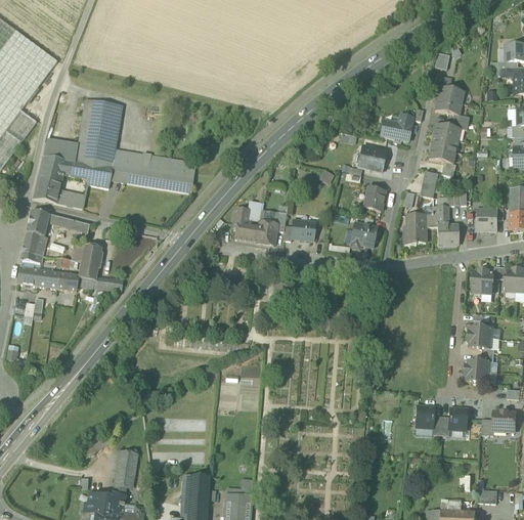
[(56,60),(0,17),(0,169),(1,169),(36,122),(20,110),(56,60)]
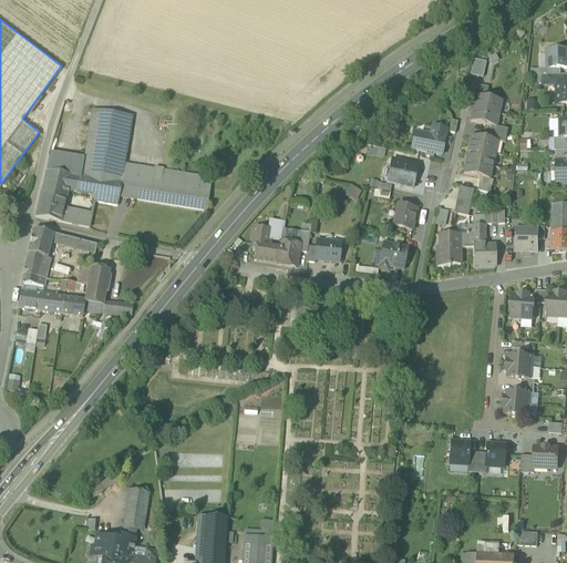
[(548,58),(548,65),(560,65),(565,65),(566,64),(566,47),(547,48),(547,49),(546,49),(546,58),(548,58)]
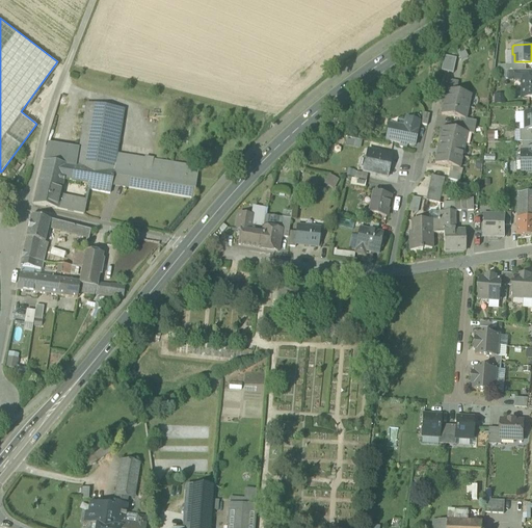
[(456,55),(444,53),(441,68),(453,70),(456,55)]
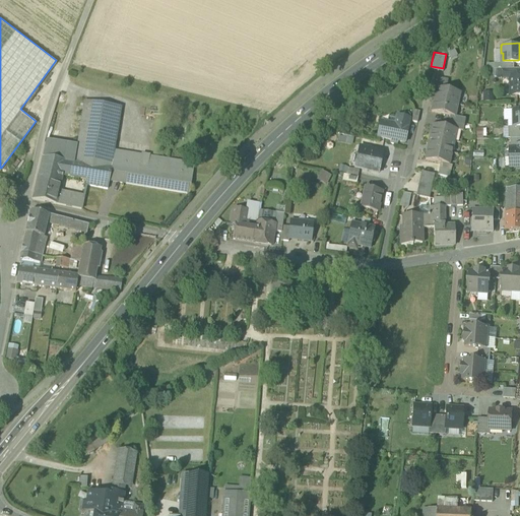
[(502,66),(502,75),(511,75),(511,74),(519,74),(519,66),(514,66),(502,66)]
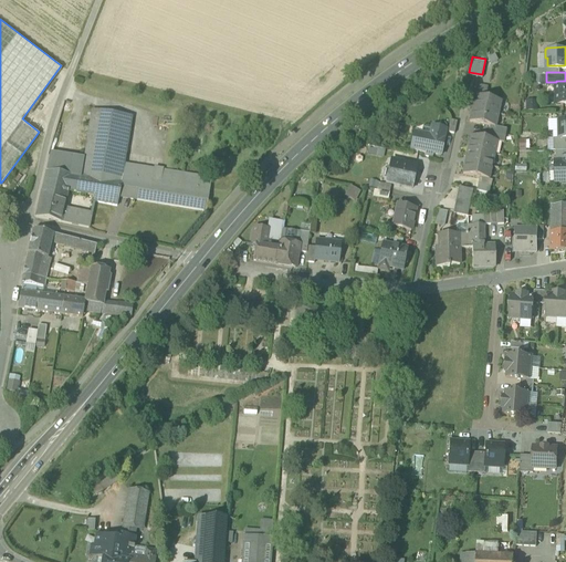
[(565,101),(565,102),(565,81),(556,81),(556,82),(556,101),(565,101)]
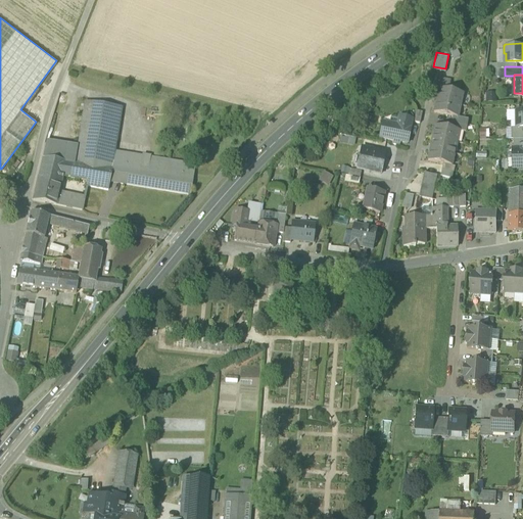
[(439,86),(448,88),(449,80),(440,78),(439,86)]
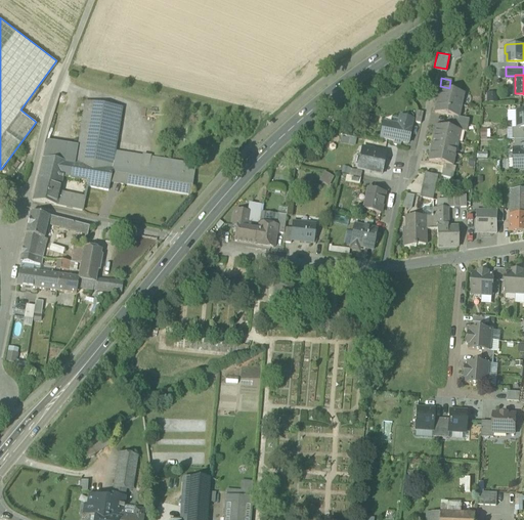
[(439,86),(437,97),(461,102),(464,91),(449,88),(440,86),(439,86)]
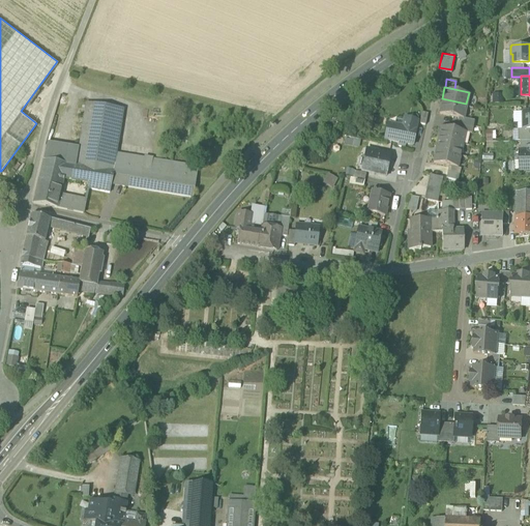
[(464,116),(466,104),(442,98),(439,111),(459,115),(464,116)]
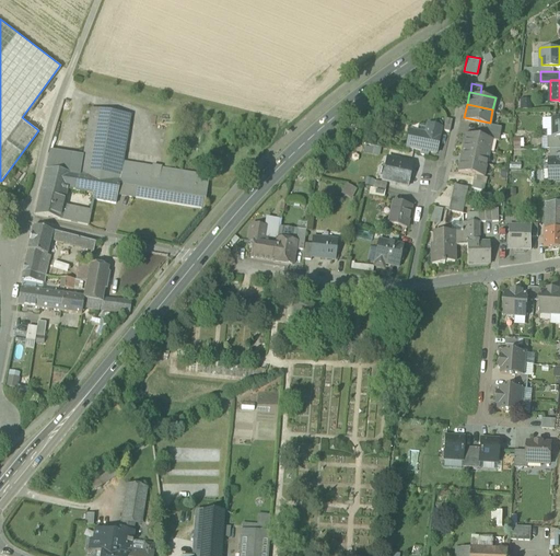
[(119,178),(120,173),(123,160),(130,112),(91,105),(82,160),(80,172),(119,178)]
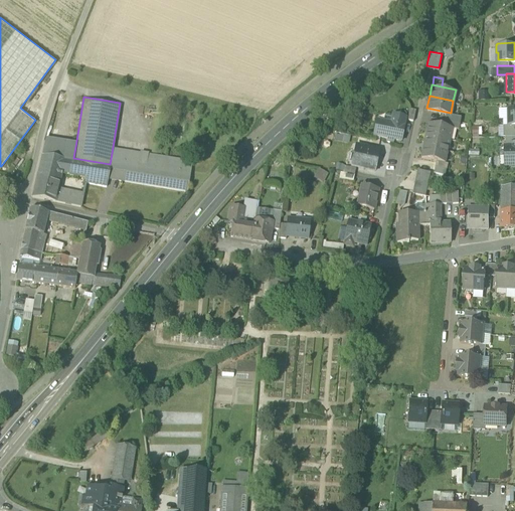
[(407,118),(413,119),(415,108),(409,107),(407,118)]
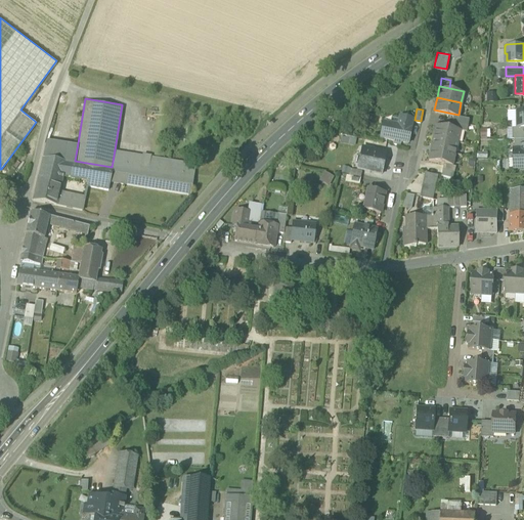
[(392,114),(390,121),(398,123),(399,115),(392,114)]
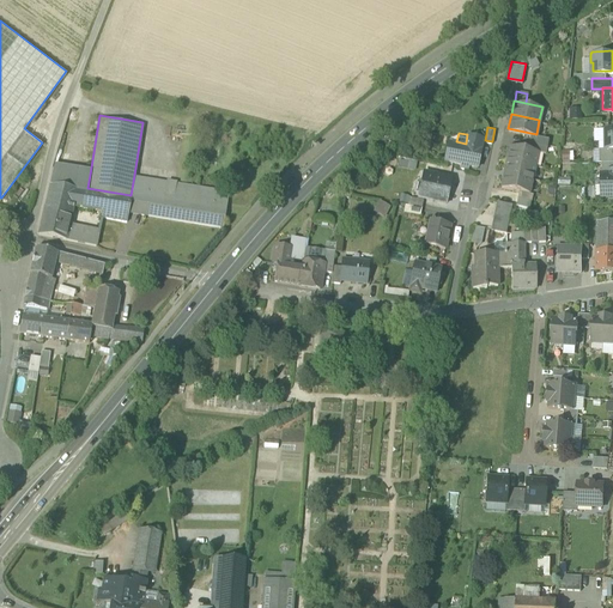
[(530,133),(529,140),(546,144),(548,137),(536,134),(530,133)]
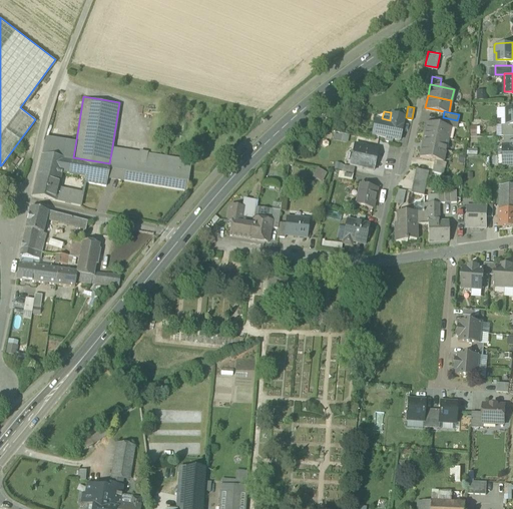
[(392,136),(399,138),(404,115),(391,112),(390,120),(382,118),(376,117),(373,132),(386,135),(385,138),(391,139),(392,136)]
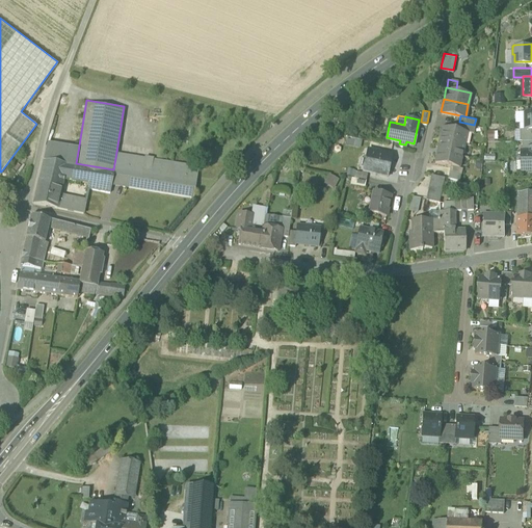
[(473,131),(474,125),(459,122),(457,128),(467,130),(473,131)]
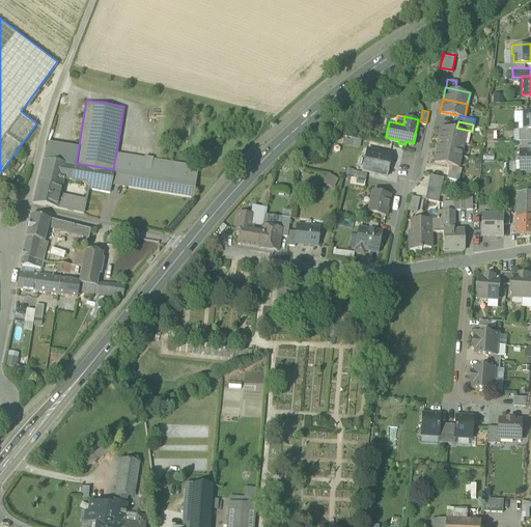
[(442,125),(439,136),(464,141),(466,130),(456,128),(442,125)]
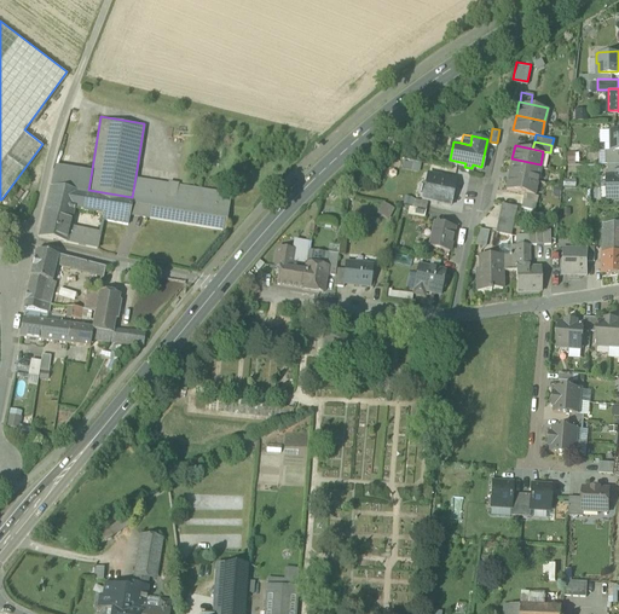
[(618,161),(618,146),(613,148),(606,148),(606,161),(608,161),(618,161)]
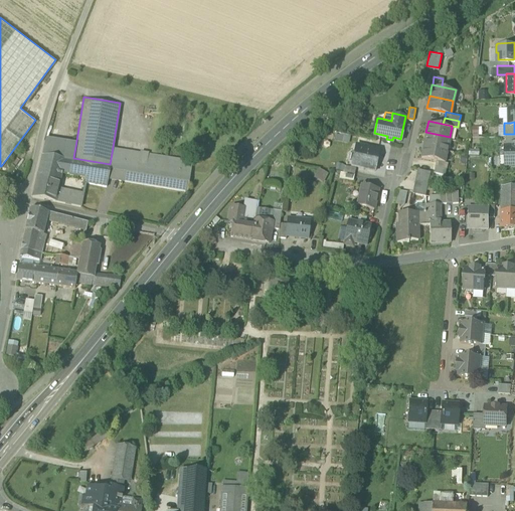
[(445,160),(450,137),(425,132),(424,141),(427,142),(426,147),(423,146),(421,155),(436,159),(445,160)]
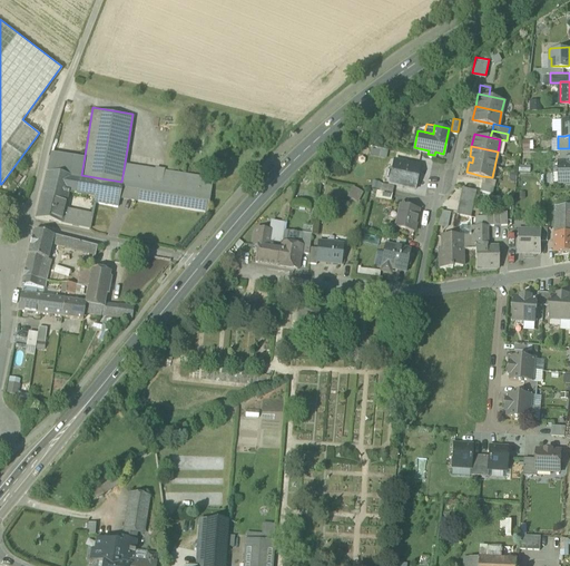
[(569,148),(560,148),(560,159),(569,159),(568,156),(569,155),(569,148)]
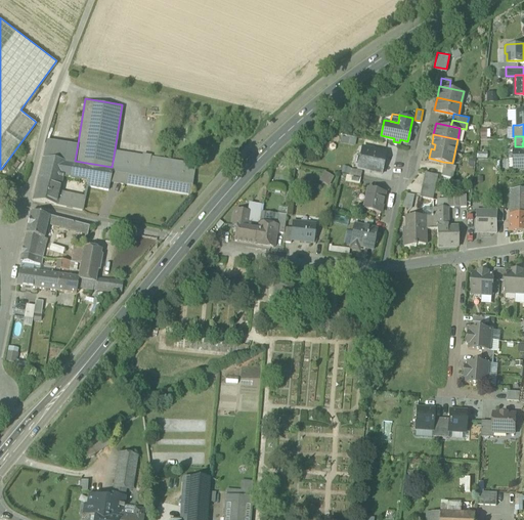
[(517,156),(517,165),(523,165),(523,142),(522,143),(523,146),(515,146),(515,156),(517,156)]
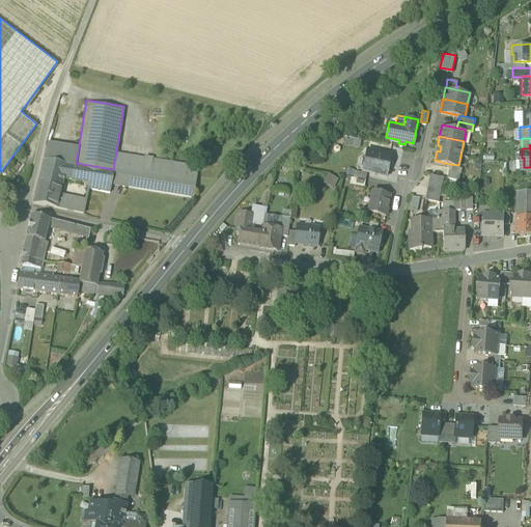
[(46,145),(44,158),(74,163),(76,163),(78,151),(46,145)]
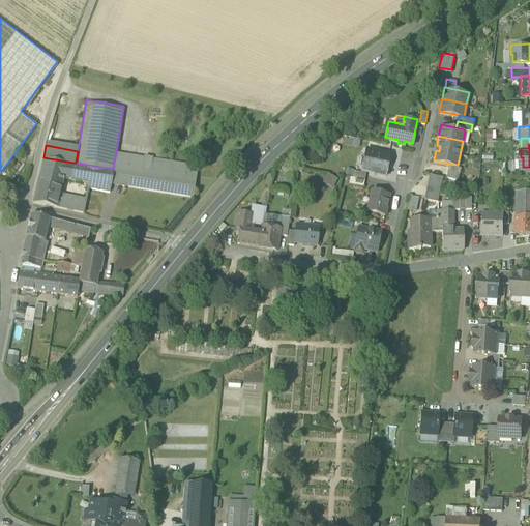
[(354,162),(357,149),(351,147),(348,159),(354,162)]
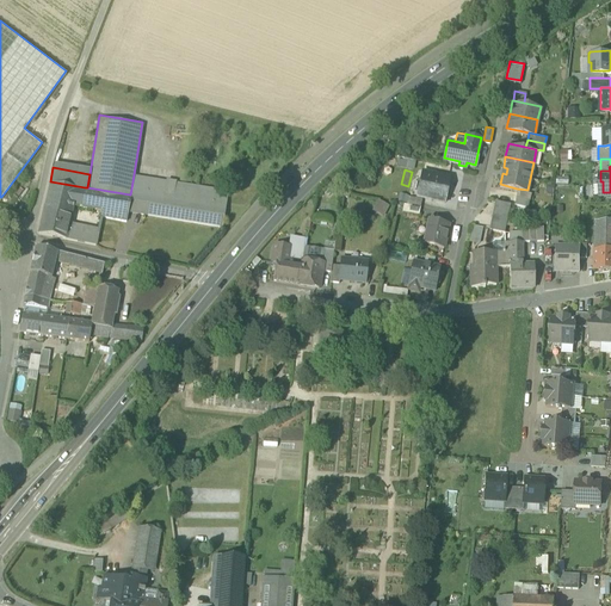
[(593,192),(603,192),(603,181),(600,181),(600,171),(592,171),(593,192)]
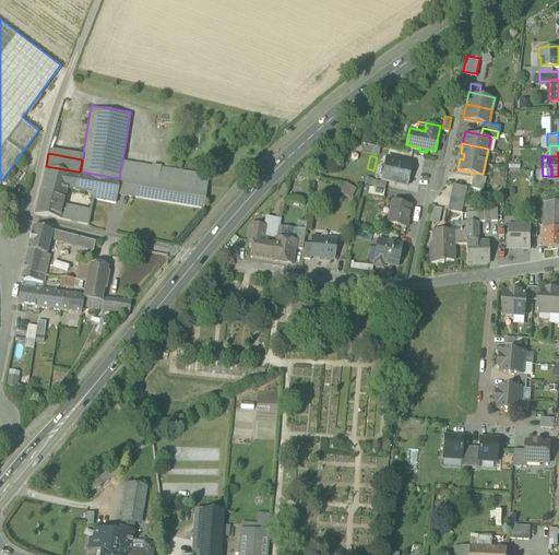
[(381,177),(407,182),(412,161),(402,158),(401,162),(385,158),(381,177)]
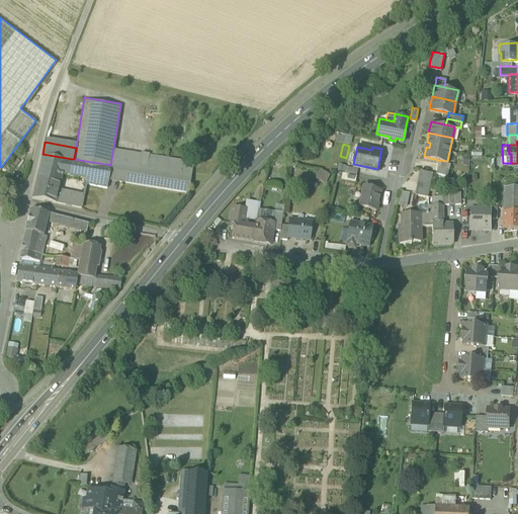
[(190,160),(113,148),(111,160),(191,173),(193,161),(190,160)]
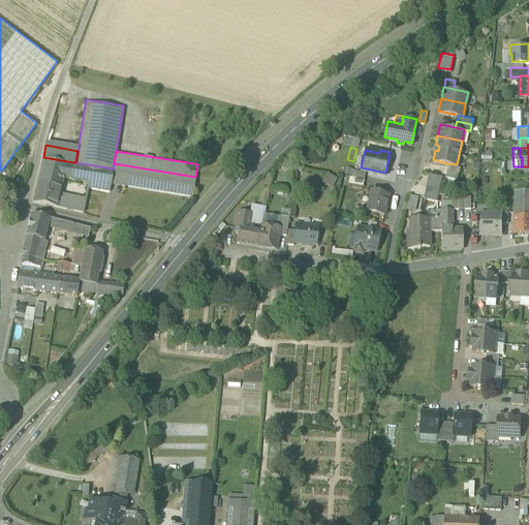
[(64,175),(71,176),(73,162),(43,157),(39,175),(63,181),(64,175)]
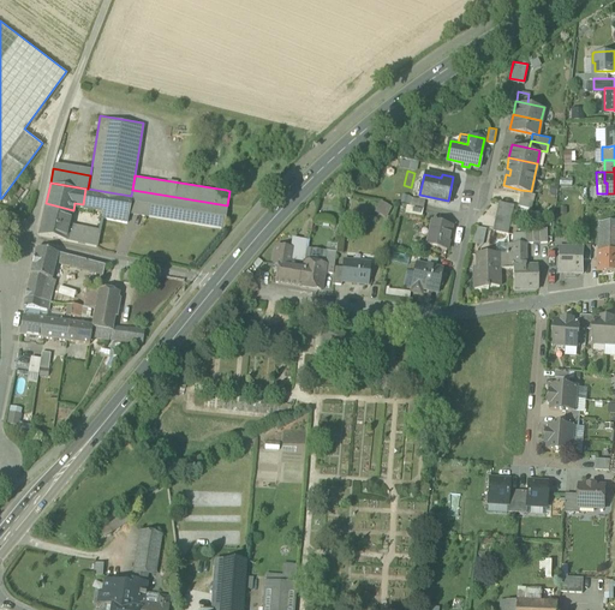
[(88,189),(85,189),(83,204),(83,205),(102,209),(101,215),(102,215),(127,220),(130,210),(131,196),(88,189)]
